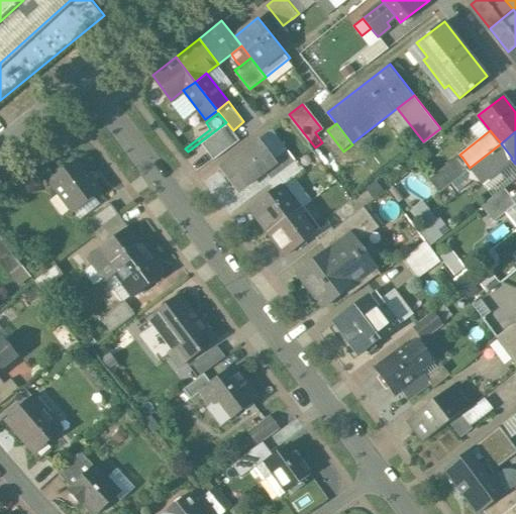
[(259,140),(222,169),(238,190),(265,170),(275,162),(274,160),(259,140)]
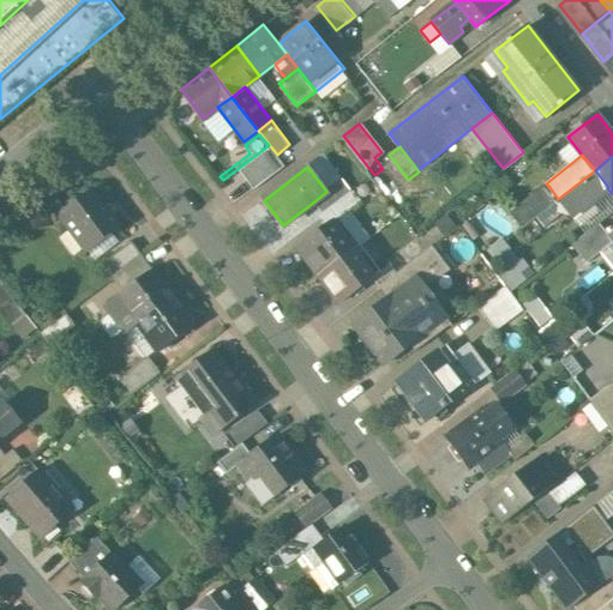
[(595,170),(558,199),(565,207),(572,216),(607,188),(608,187),(595,170)]
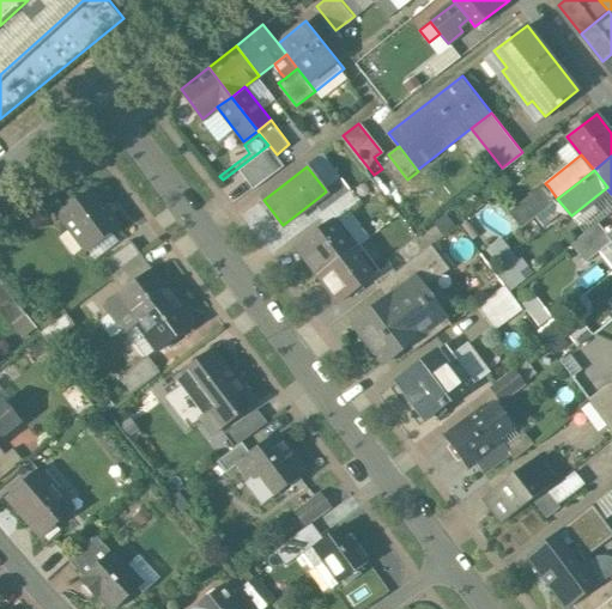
[(242,171),(225,182),(235,198),(252,187),(242,171)]
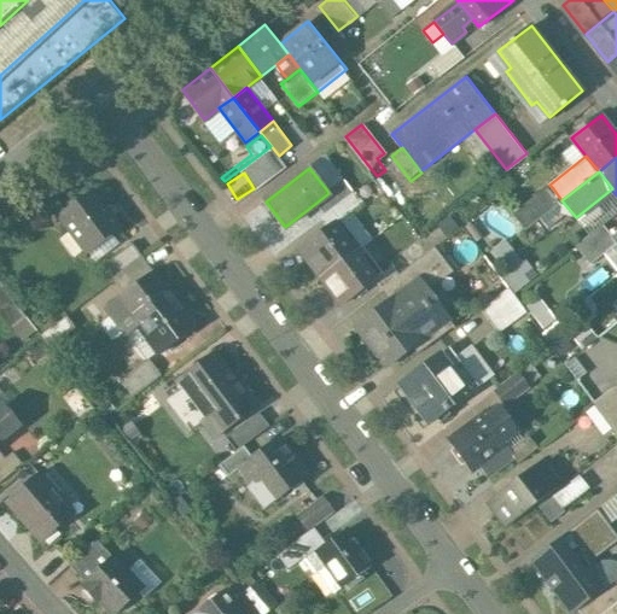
[(343,179),(327,191),(329,193),(316,203),(325,214),(331,209),(354,192),(343,179)]
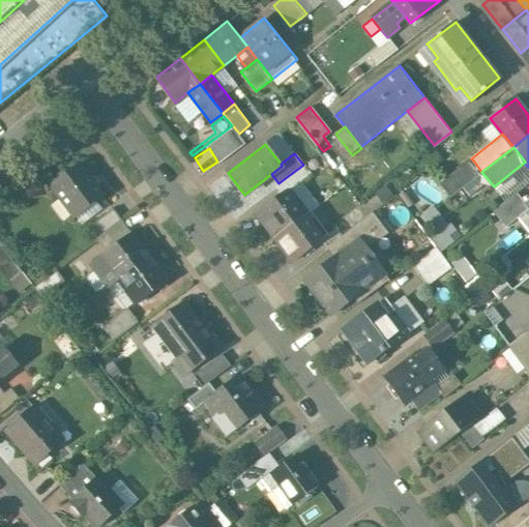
[(469,160),(441,182),(451,196),(472,179),(481,172),(474,162),(471,164),(469,160)]
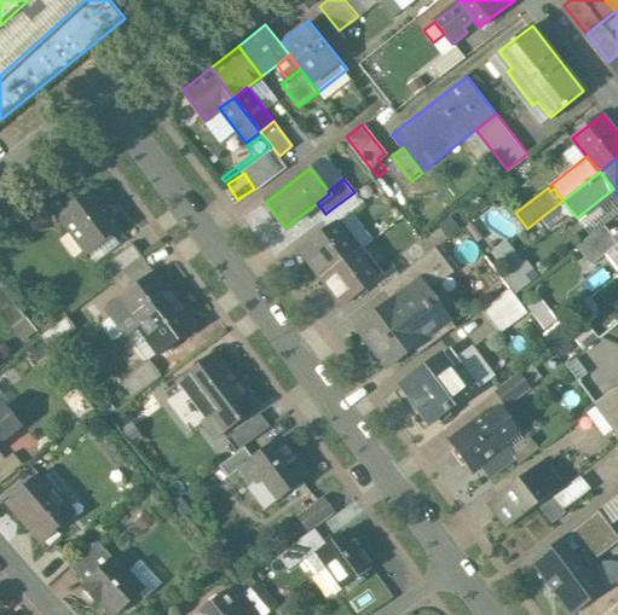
[(94,190),(61,215),(88,251),(121,226),(94,190)]
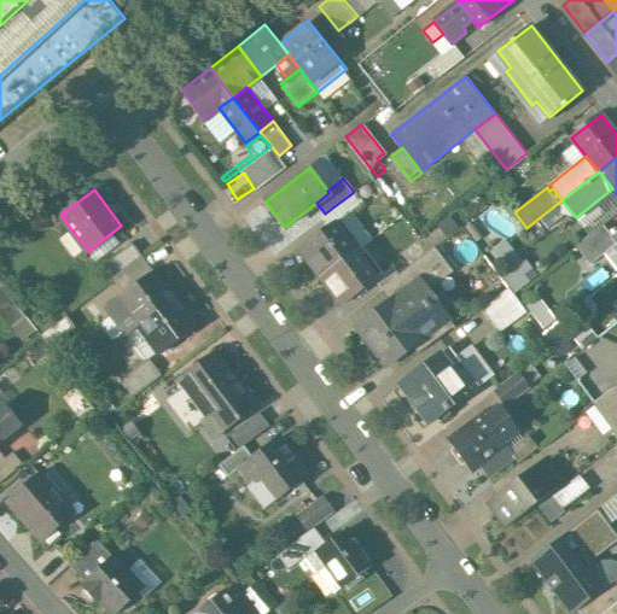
[(354,192),(331,209),(341,221),(362,204),(354,192)]
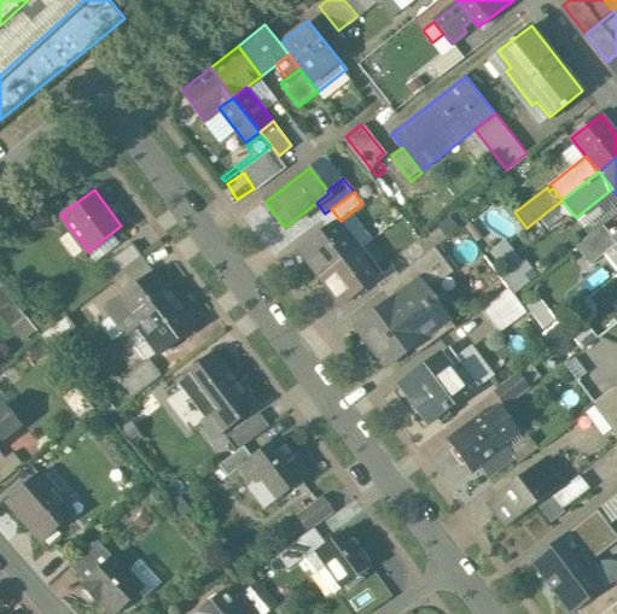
[(562,200),(551,209),(558,218),(569,209),(562,200)]
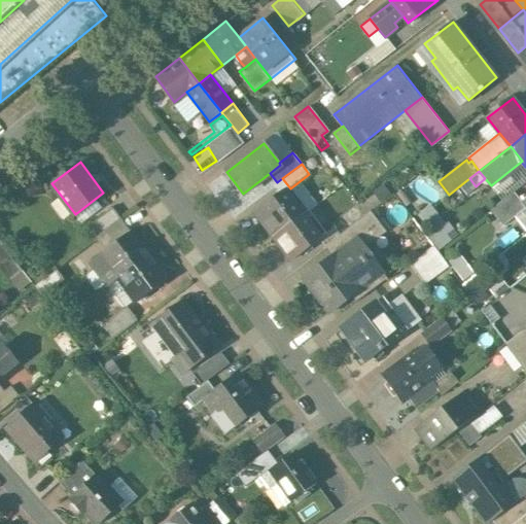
[(525,182),(515,189),(520,198),(525,194),(525,182)]
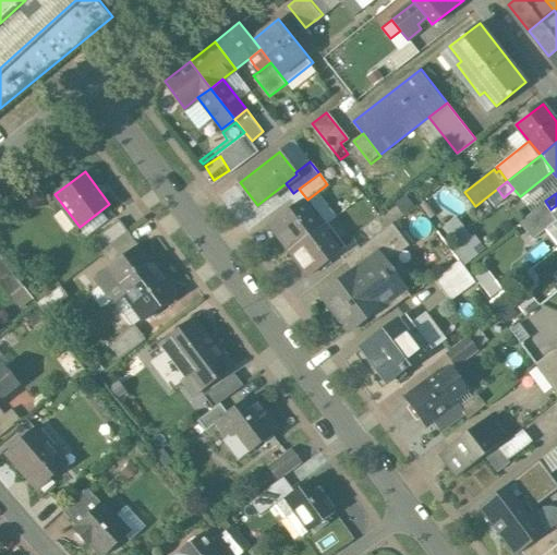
[(300,200),(270,224),(290,249),(321,226),(312,215),(300,200)]
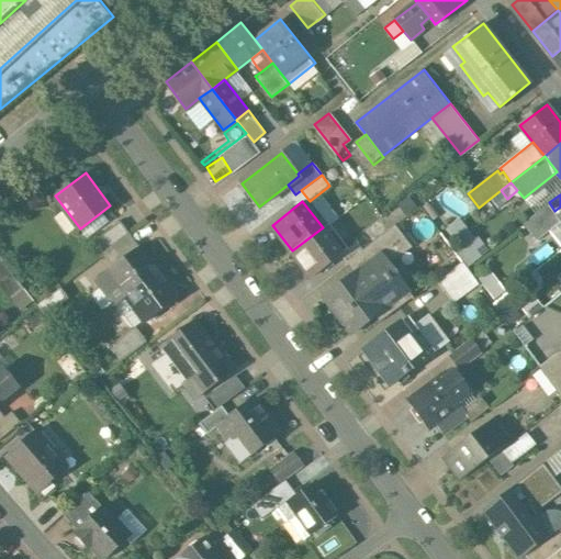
[(549,203),(524,223),(537,239),(551,228),(560,222),(560,220),(556,214),(557,213),(549,203)]
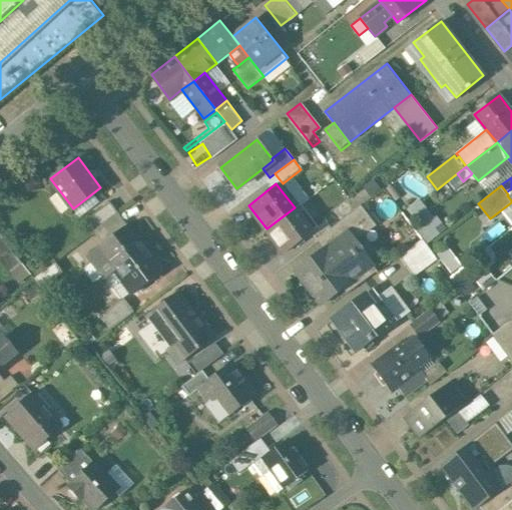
[(511,190),(508,194),(507,195),(511,200),(511,202),(503,208),(511,219),(511,190)]
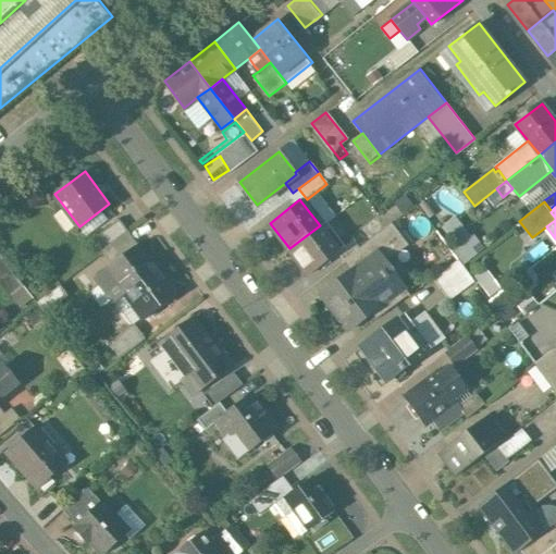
[(324,222),(316,211),(311,214),(320,225),(324,222)]
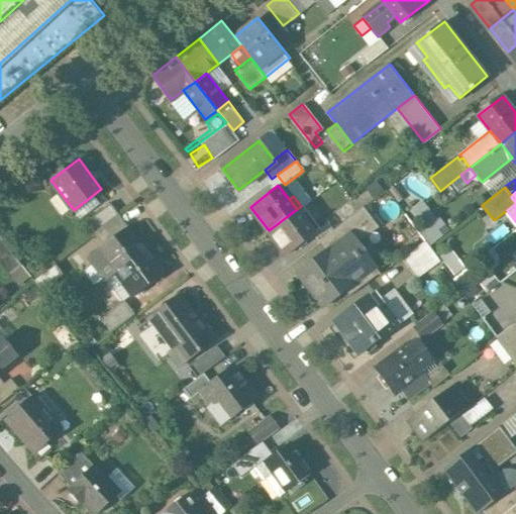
[(435,239),(449,229),(424,197),(410,208),(435,239)]
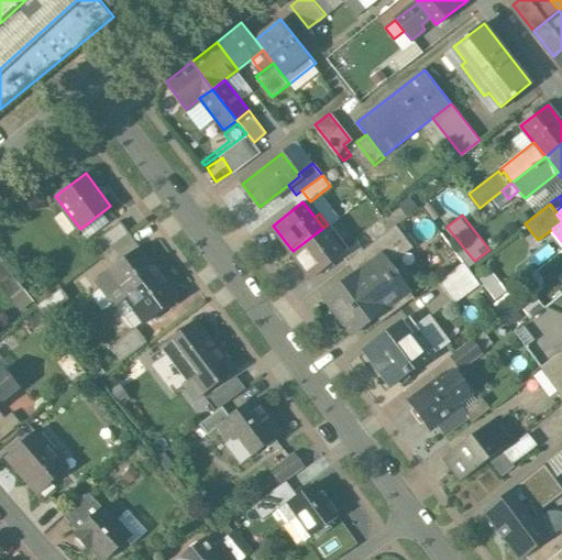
[(121,220),(97,239),(105,250),(130,232),(121,220)]
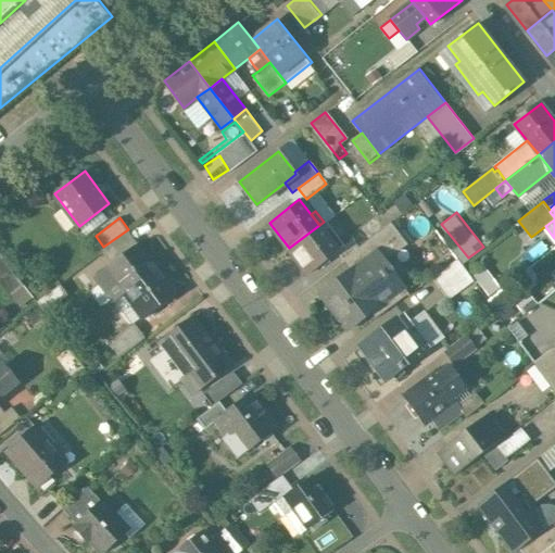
[(391,221),(350,252),(360,264),(377,251),(378,253),(402,235),(391,221)]
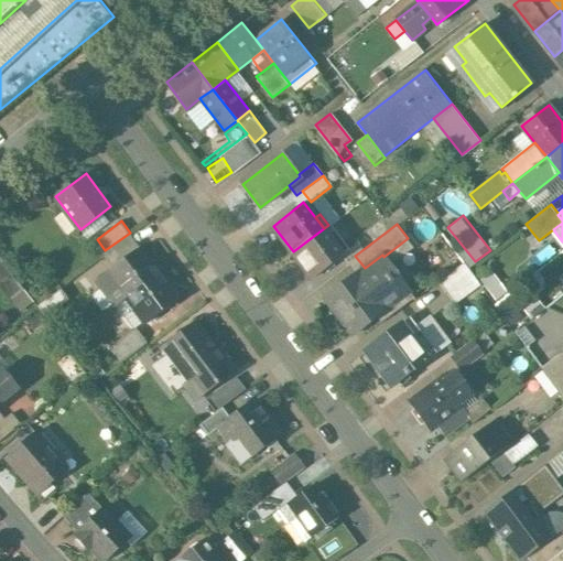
[(338,239),(328,225),(324,228),(335,243),(338,239)]
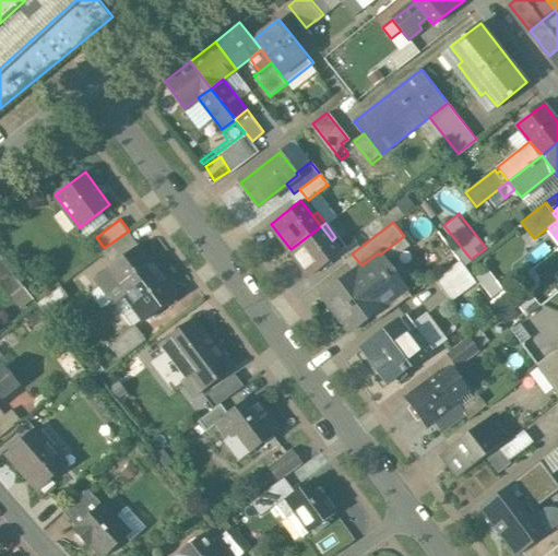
[(321,226),(291,249),(309,274),(340,250),(332,240),(321,226)]
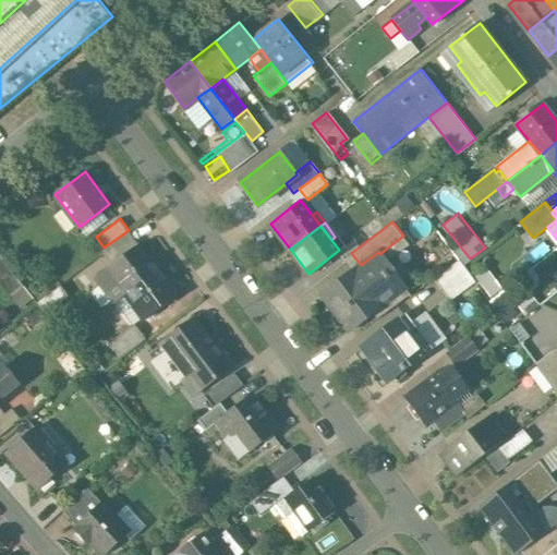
[(140,244),(108,267),(126,292),(128,293),(158,269),(140,244)]
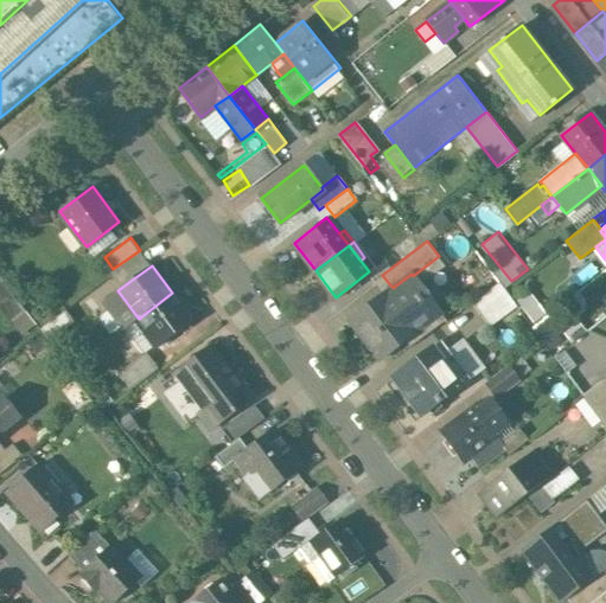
[(393,288),(351,320),(380,358),(406,337),(412,345),(446,318),(413,276),(412,274),(393,288)]
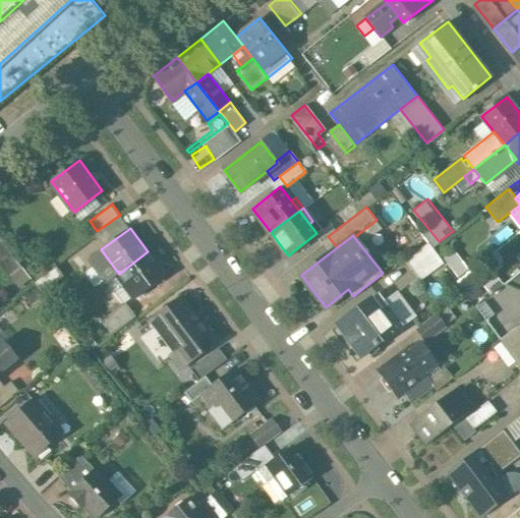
[(13,253),(0,236),(0,257),(2,262),(13,253)]
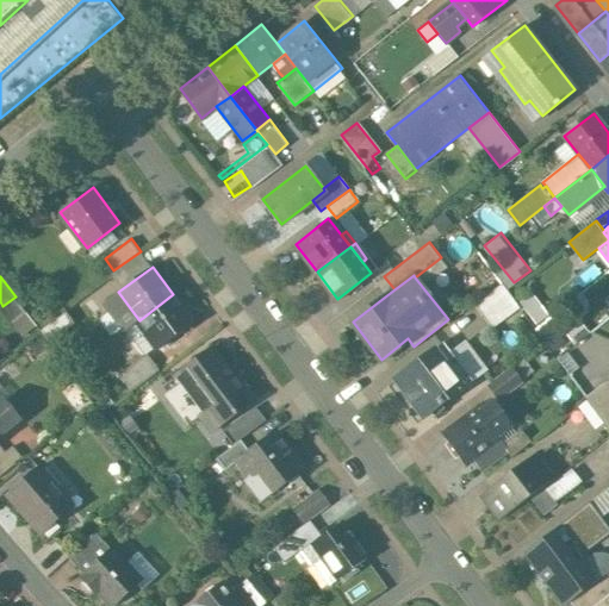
[(503,282),(476,303),(492,328),(521,307),(503,282)]
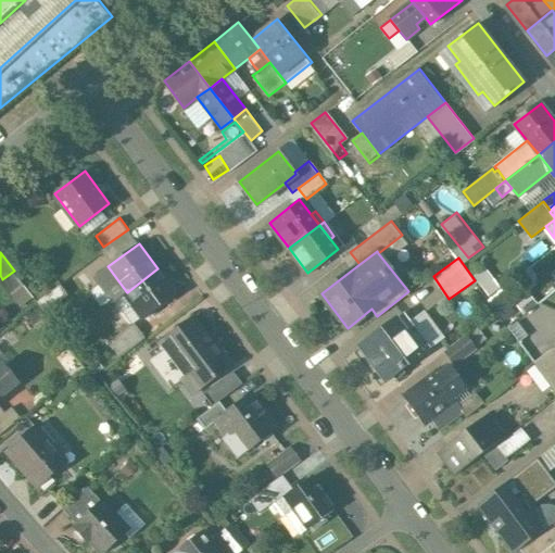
[(126,291),(108,266),(97,274),(115,299),(126,291)]
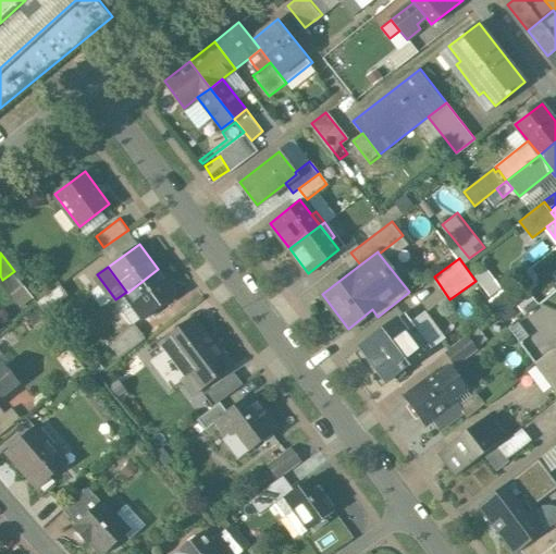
[(158,269),(127,293),(145,318),(176,294),(158,269)]
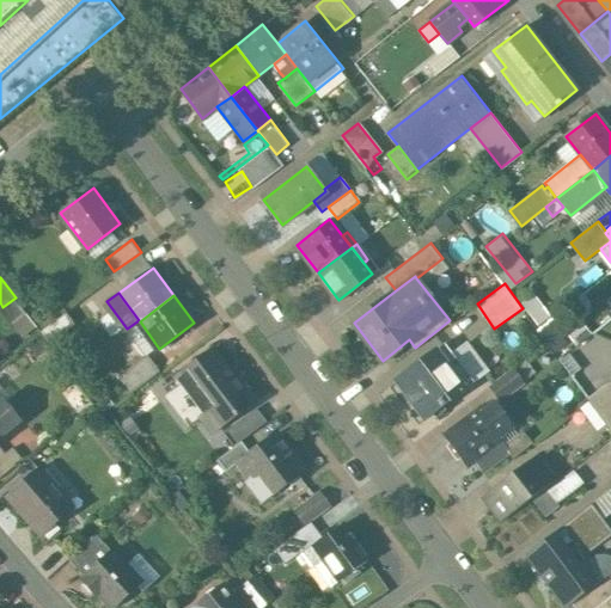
[(65,312),(42,330),(50,341),(73,324),(65,312)]
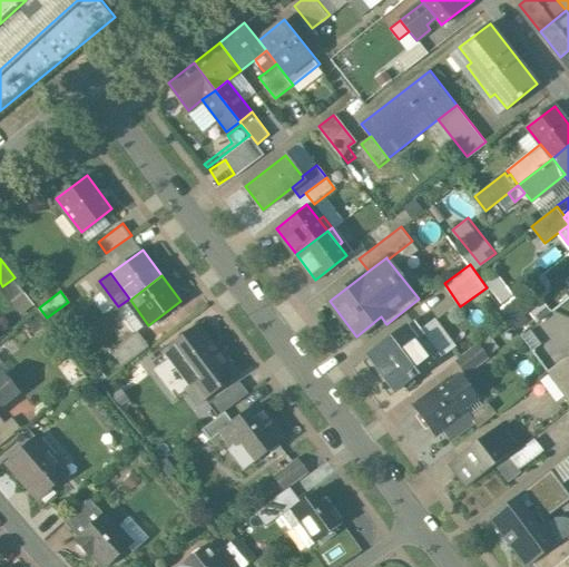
[(568,293),(553,306),(568,325),(568,293)]
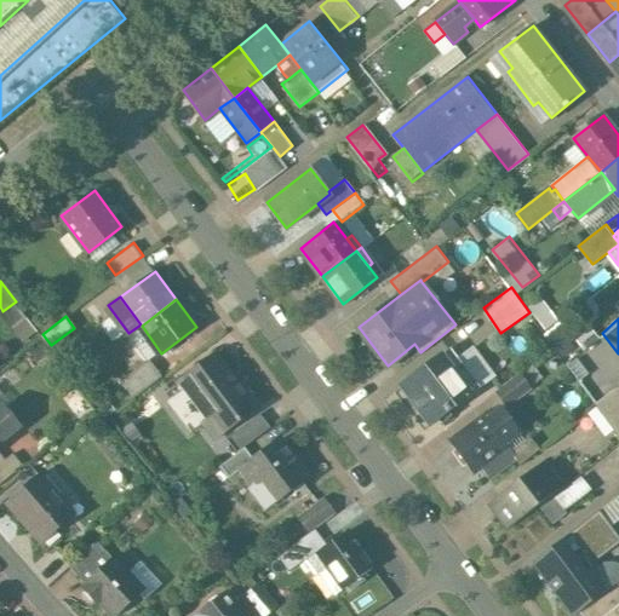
[(481,386),(451,346),(402,384),(433,424),(481,386)]
